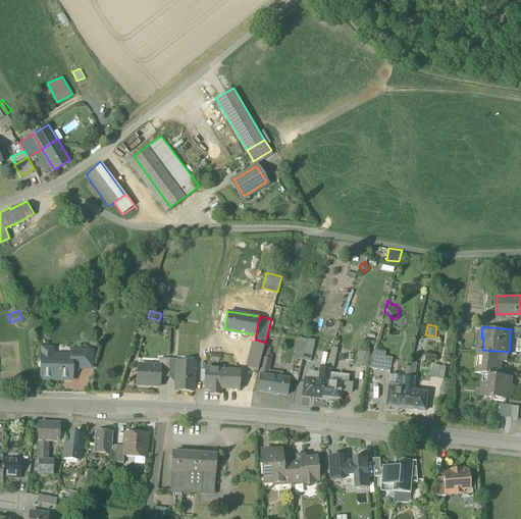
[(299,378),(303,359),(308,338),(300,335),(291,376),(299,378)]
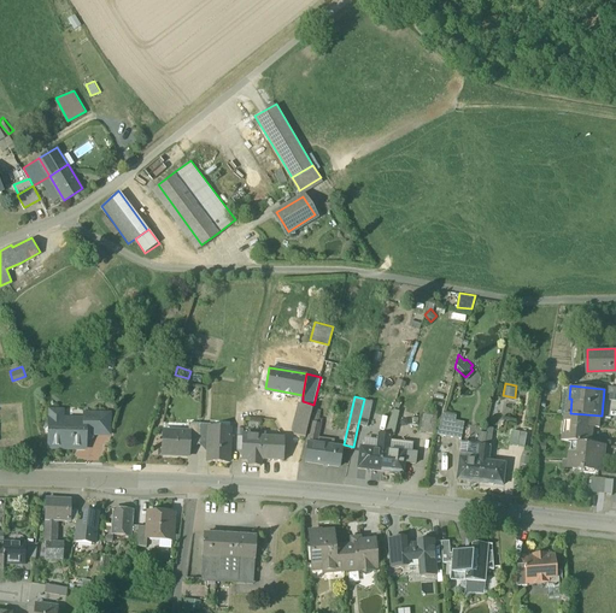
[(371,401),(364,399),(358,424),(365,426),(371,401)]
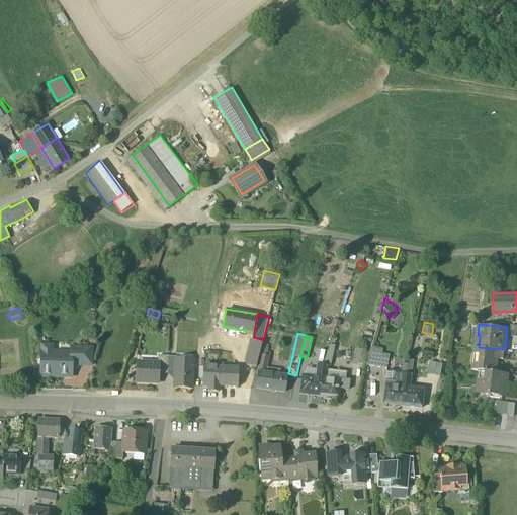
[(261,348),(263,340),(254,337),(250,349),(260,352),(261,348)]
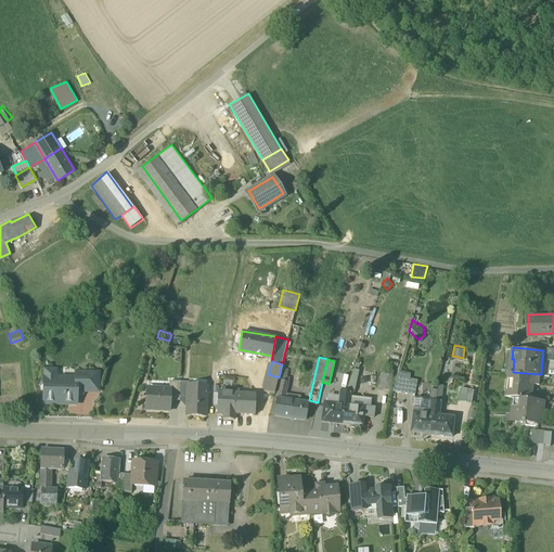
[(353,367),(347,388),(352,389),(355,389),(360,368),(353,367)]
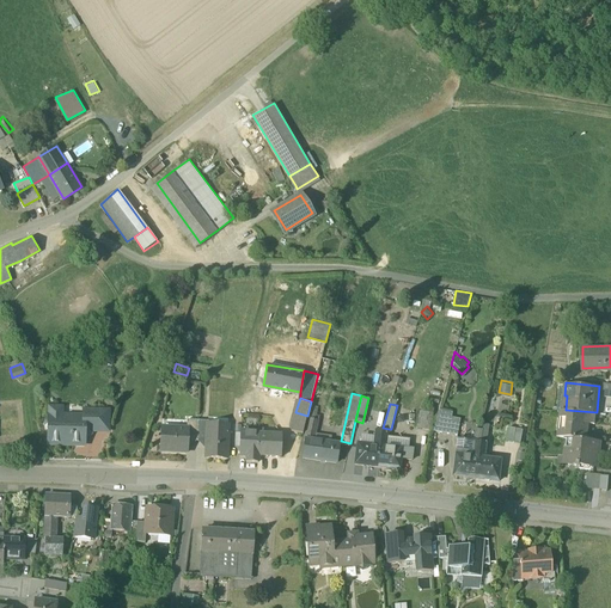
[(49,442),(85,443),(85,436),(87,436),(92,431),(92,429),(90,429),(90,424),(89,424),(89,415),(84,415),(61,413),(61,406),(50,406),(50,413),(49,413),(49,417),(48,417),(47,419),(47,424),(48,425),(49,425),(49,442)]
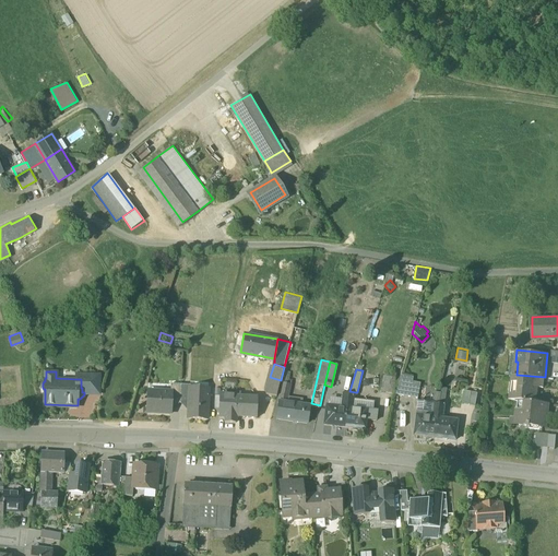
[(382,388),(393,389),(396,374),(384,371),(382,388)]
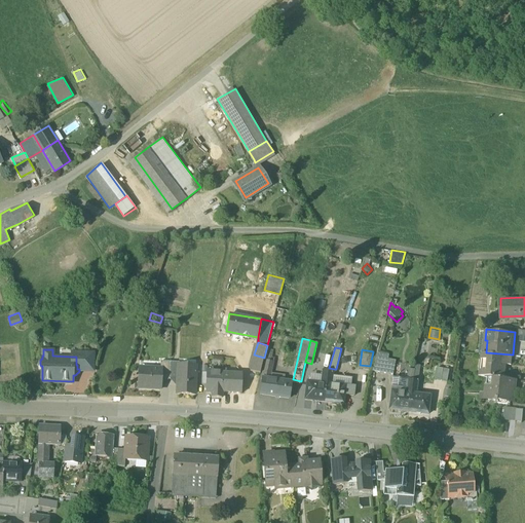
[(79,369),(94,369),(94,351),(72,350),(72,357),(76,357),(76,365),(77,365),(77,369),(79,369)]
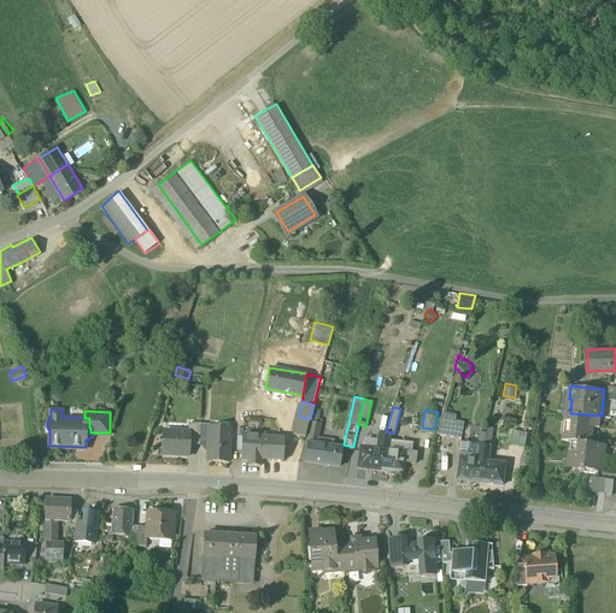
[(600,425),(602,416),(570,413),(568,412),(567,429),(570,429),(569,440),(575,440),(592,441),(593,425),(600,425)]
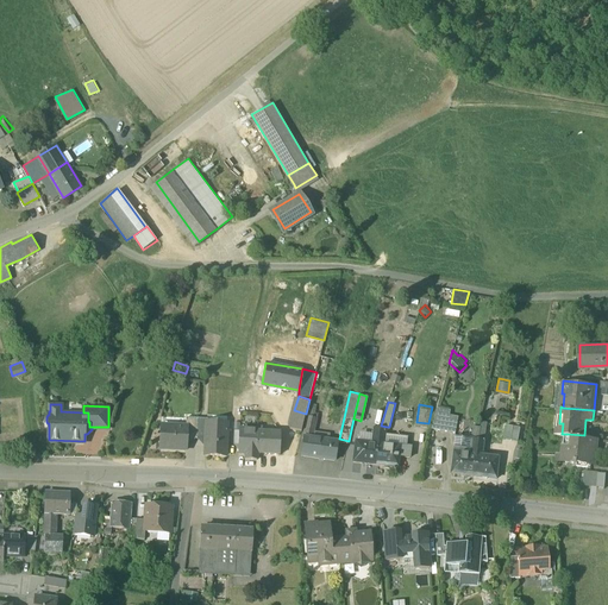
[(305,435),(314,436),(318,411),(307,409),(306,414),(308,414),(302,435),(305,435)]
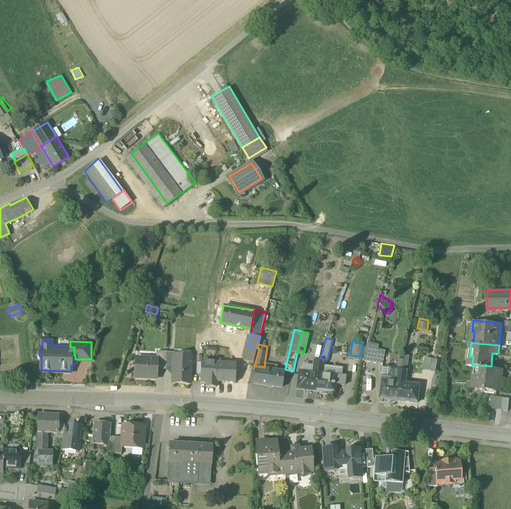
[(254,361),(257,348),(247,345),(244,358),(254,361)]
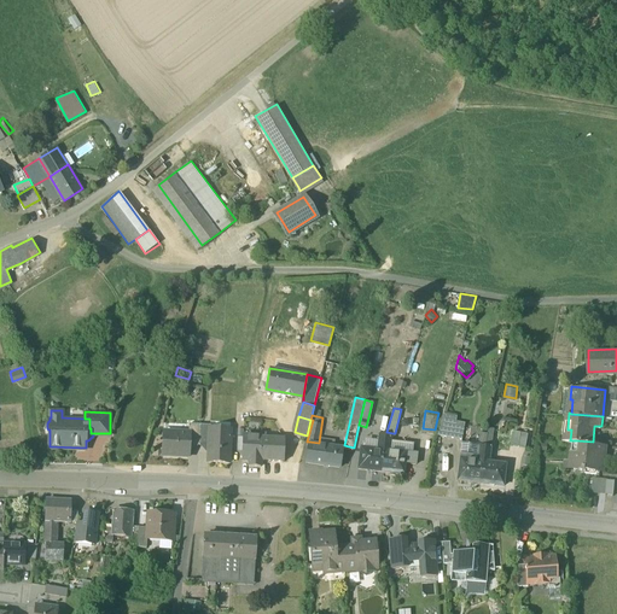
[(438,432),(463,437),(465,421),(455,420),(442,417),(438,432)]
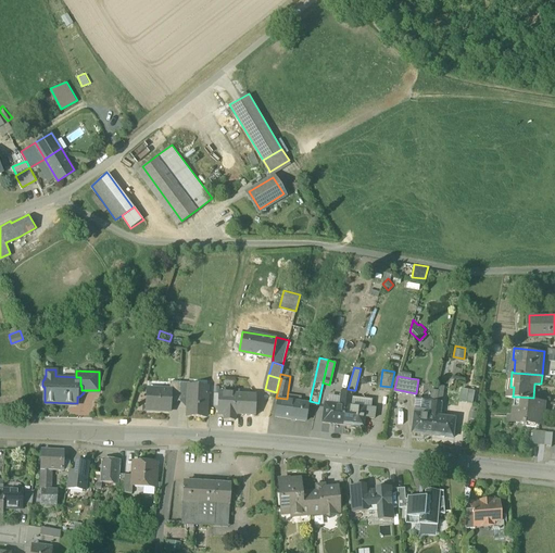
[(171,397),(180,398),(180,380),(171,379),(171,388),(171,397)]
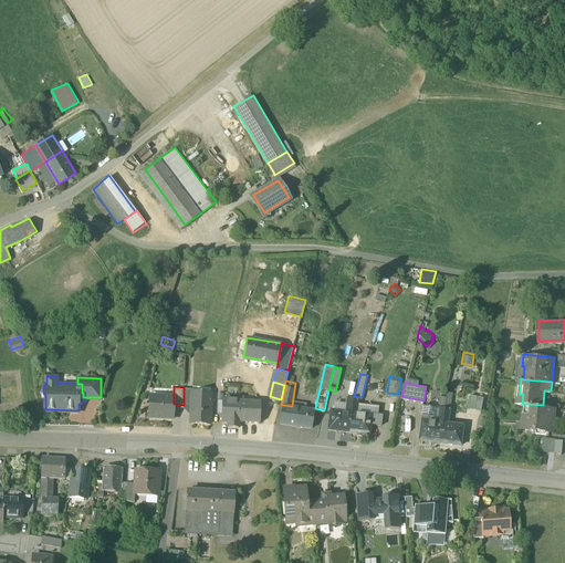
[(194,387),(184,387),(184,405),(191,405),(192,391),(194,391),(194,387)]
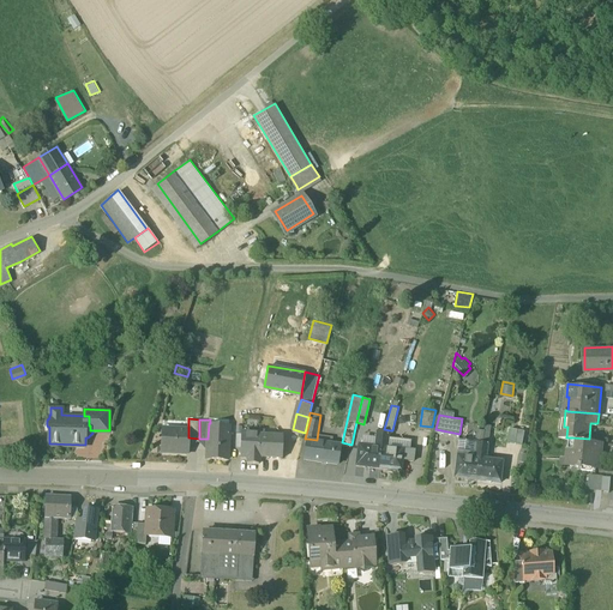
[(208,456),(228,457),(229,424),(228,424),(228,428),(221,428),(221,423),(210,423),(209,423),(208,439),(208,456)]
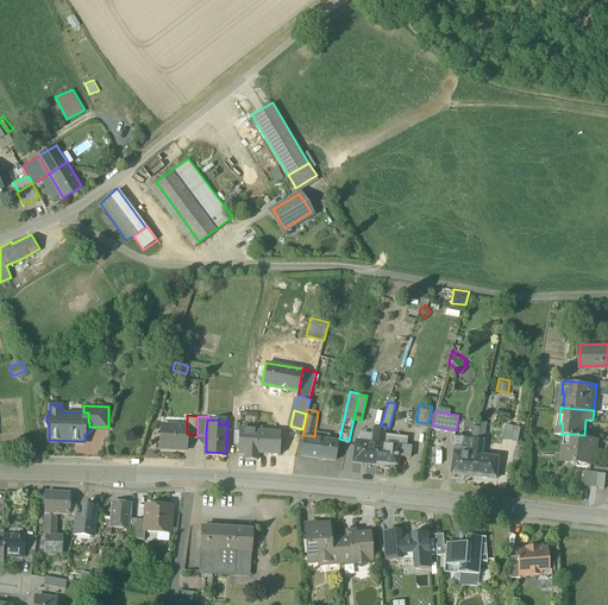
[(161,447),(186,448),(187,434),(187,424),(174,423),(173,427),(162,427),(161,447)]
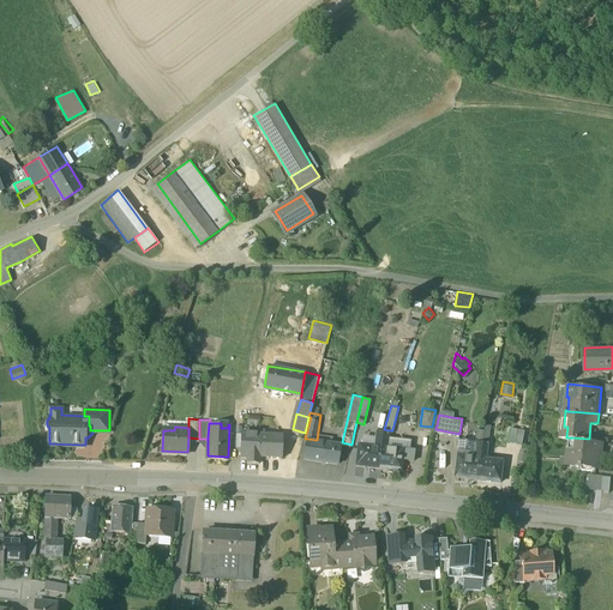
[(509,440),(516,441),(518,428),(511,427),(509,440)]
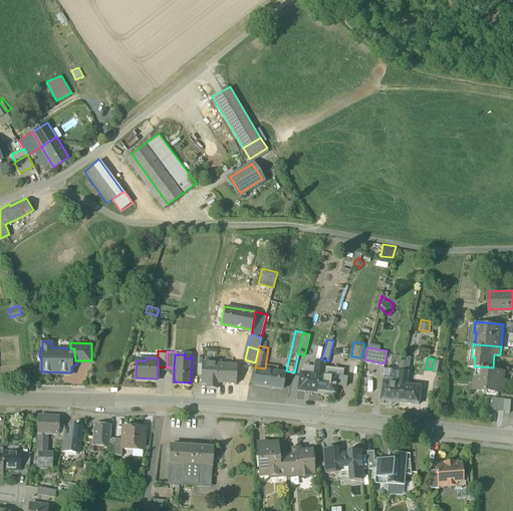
[(217,386),(217,380),(218,361),(203,360),(203,380),(208,380),(208,386),(217,386)]
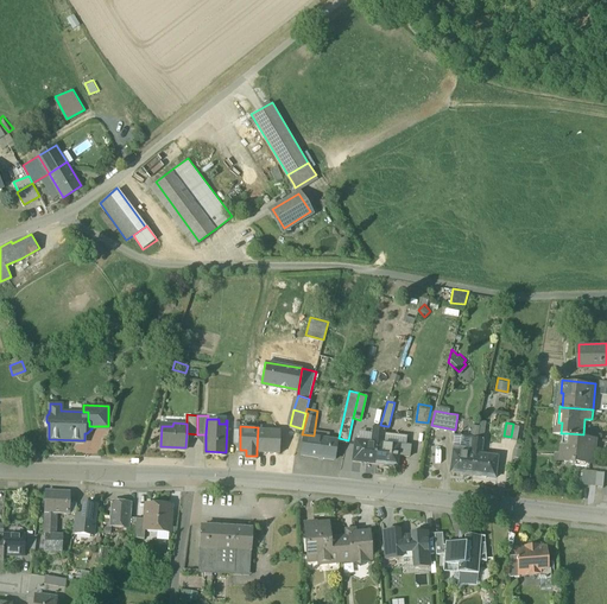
[(280,428),(258,427),(257,450),(280,451),(280,428)]
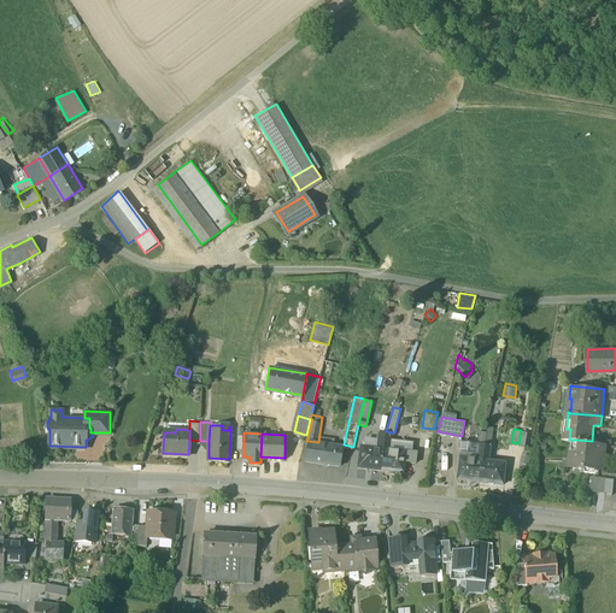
[(379,438),(379,437),(365,435),(364,444),(377,446),(379,438)]
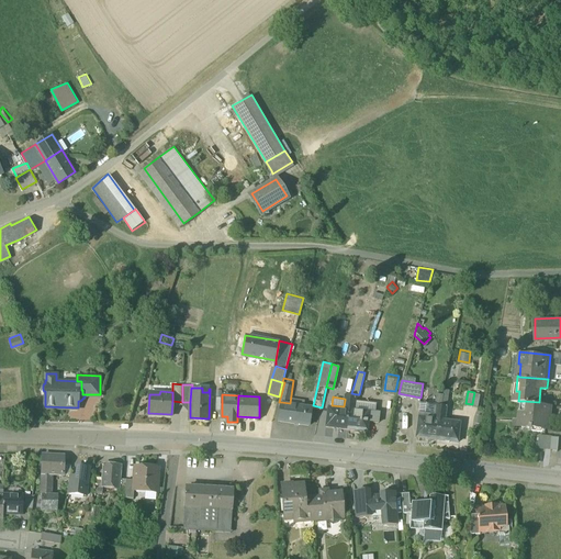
[(356,401),(356,407),(370,410),(376,410),(377,401),(357,399),(356,401)]
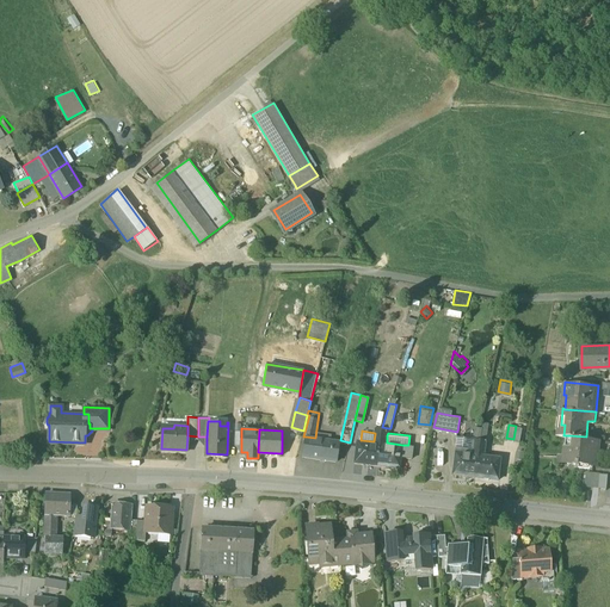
[(457,435),(456,446),(468,447),(469,444),(466,443),(467,437),(457,435)]
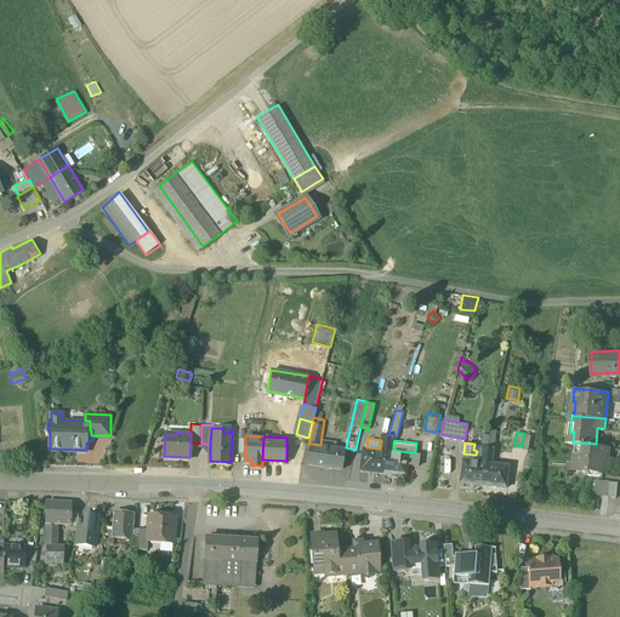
[(575,451),(574,462),(573,469),(579,469),(603,472),(606,458),(608,458),(609,446),(596,444),(579,443),(578,452),(575,451)]
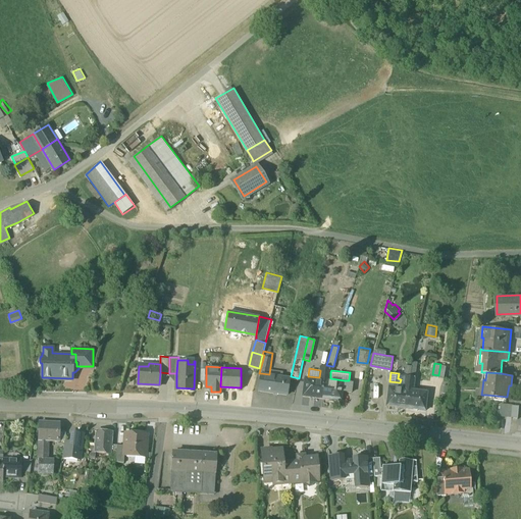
[(259,388),(265,390),(266,381),(275,382),(276,375),(269,374),(261,373),(259,388)]
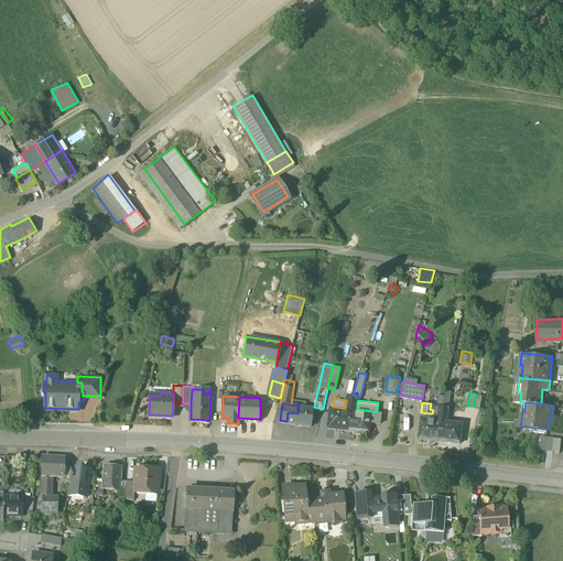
[(313,407),(299,406),(298,413),(288,412),(287,421),(311,424),(313,407)]
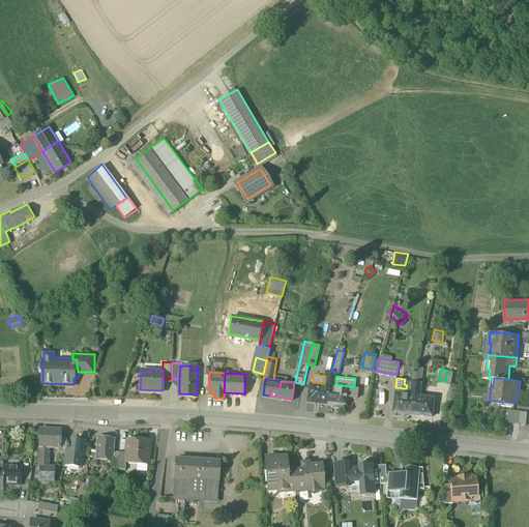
[(307,401),(327,403),(329,384),(324,383),(313,382),(310,381),(307,401)]
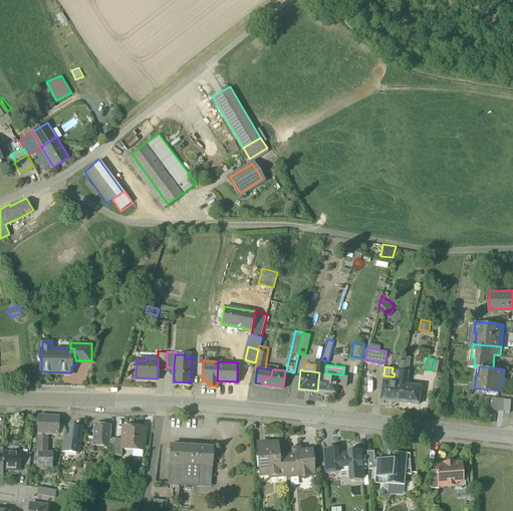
[(325,372),(319,372),(317,391),(336,393),(337,384),(338,374),(325,372)]
